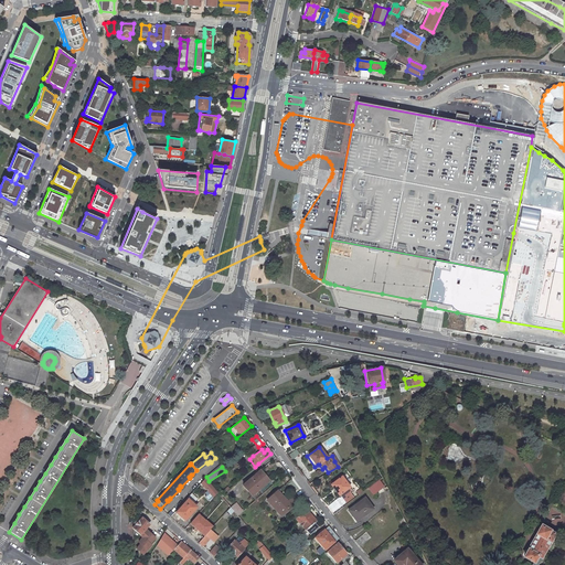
[(242,487),(251,497),(268,481),(259,470),(242,487)]
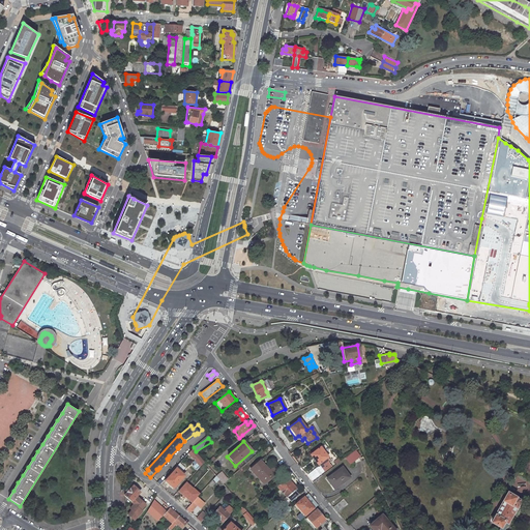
[(319,447),(308,455),(316,465),(317,464),(319,467),(327,461),(326,458),(319,447)]
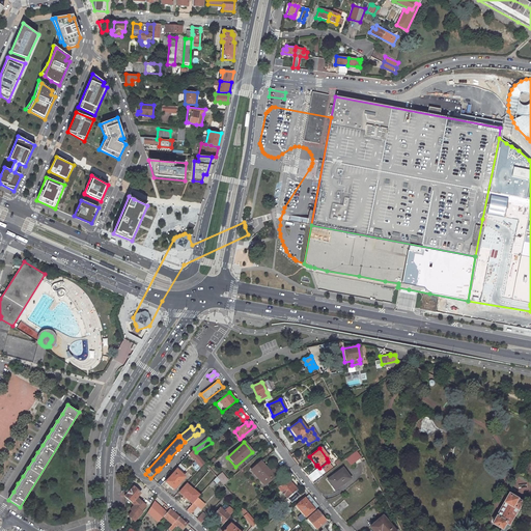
[(191,450),(188,454),(199,468),(203,464),(196,454),(191,450)]
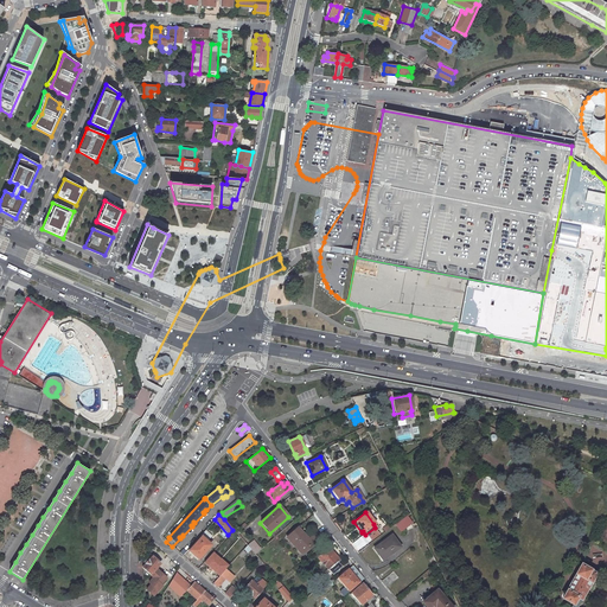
[(395,524),(400,531),(410,523),(406,516),(395,524)]
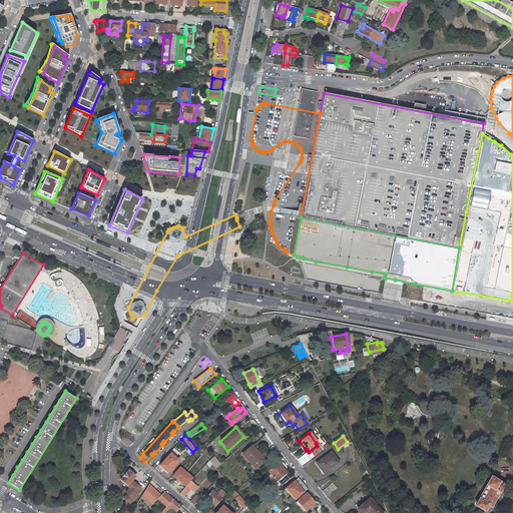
[(173,448),(170,452),(175,457),(179,453),(173,448)]
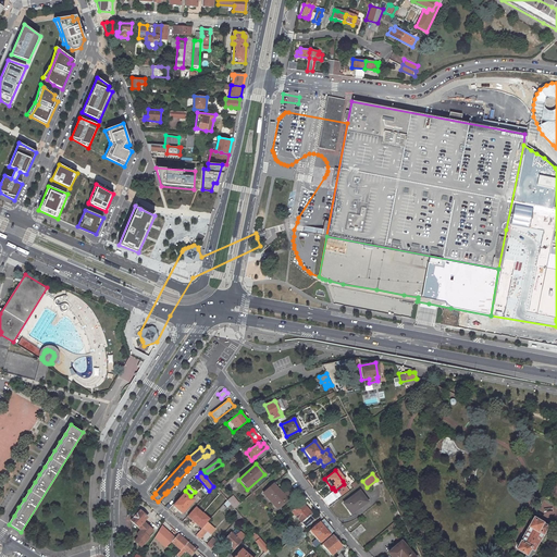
[(273,486),(264,494),(272,503),(271,504),(275,509),(289,496),(285,492),(282,495),(273,486)]
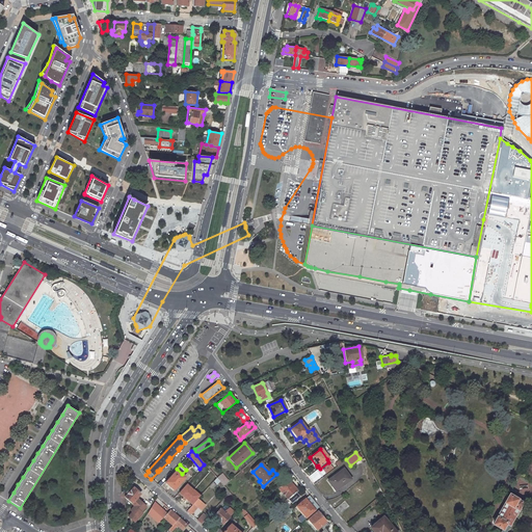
[(343,469),(327,481),(335,490),(342,484),(343,485),(350,480),(343,469)]
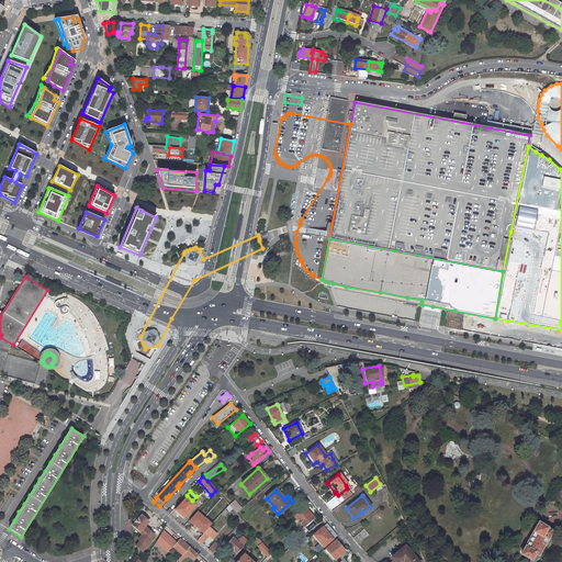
[(192,505),(184,497),(175,509),(183,517),(189,512),(188,510),(192,505)]
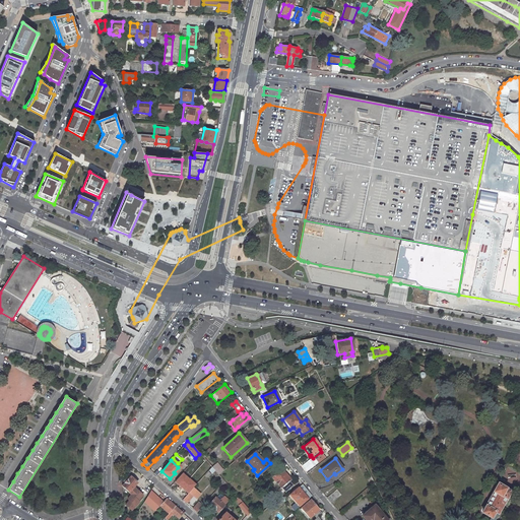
[(221,471),(215,463),(210,467),(214,471),(217,474),(221,471)]
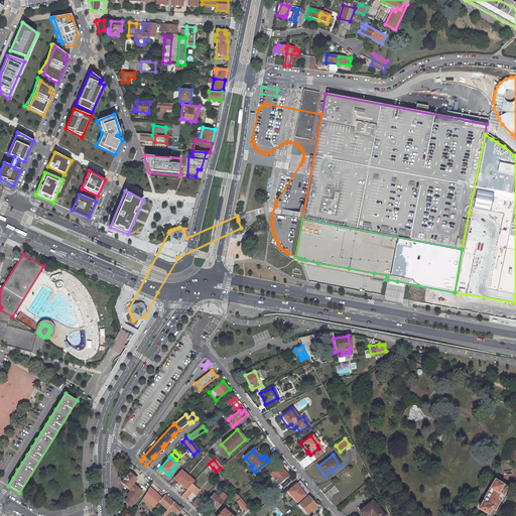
[(309,466),(306,461),(300,466),(299,466),(303,471),(309,466)]
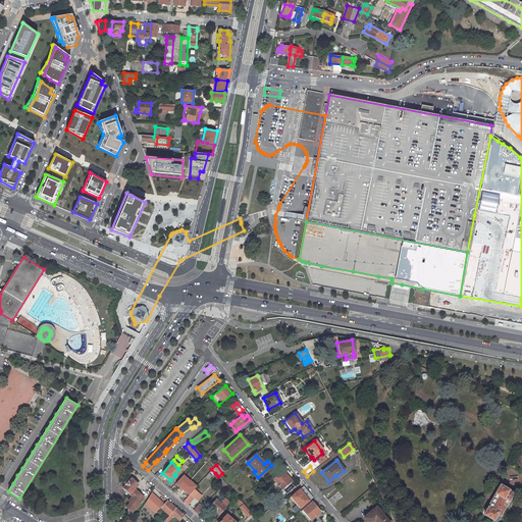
[(281,471),(271,480),(284,496),(293,488),(289,483),(291,482),(281,471)]
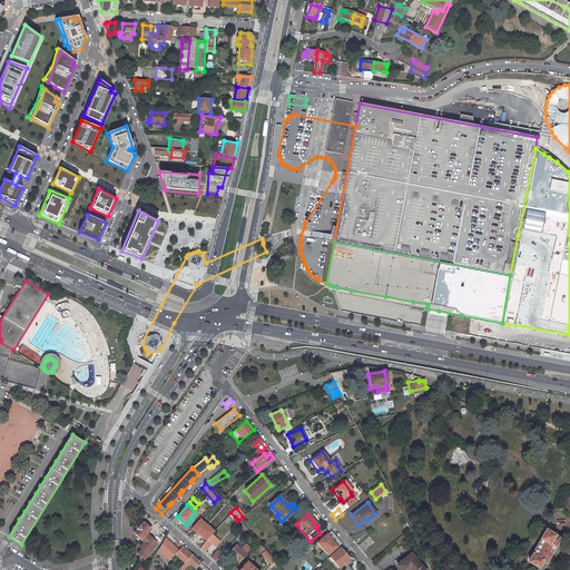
[(189,539),(202,524),(197,521),(184,534),(189,539)]
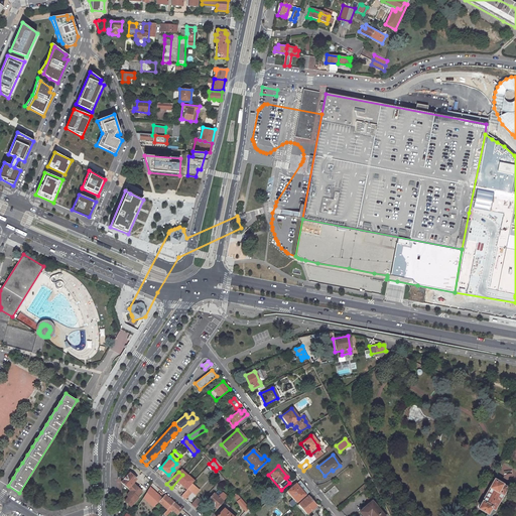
[(126,477),(124,475),(121,479),(120,481),(121,482),(130,490),(126,495),(128,496),(124,500),(130,506),(138,498),(137,496),(142,491),(133,483),(137,479),(130,473),(126,477)]
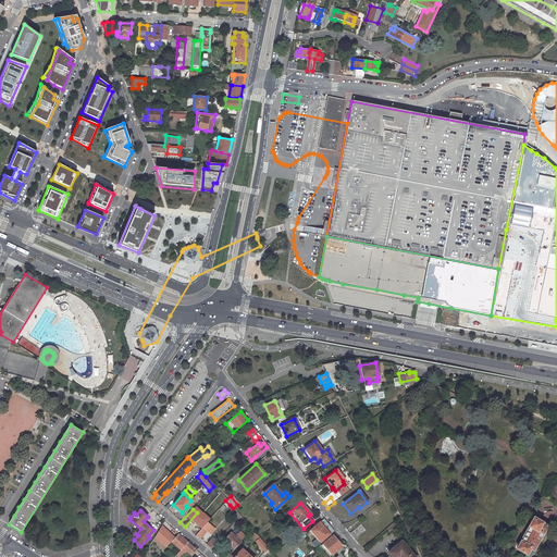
[(198,522),(190,531),(195,535),(202,527),(203,527),(202,525),(206,522),(201,519),(198,522)]
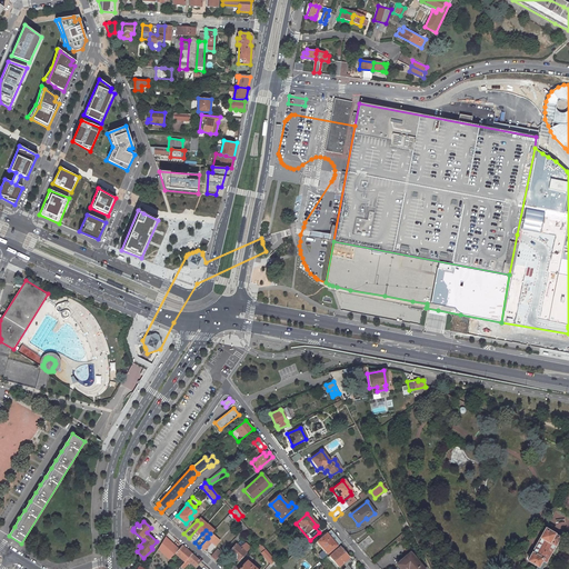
[(560,539),(547,531),(546,533),(543,532),(541,537),(542,538),(529,561),(539,567),(538,568),(545,568),(548,563),(547,562),(560,539)]
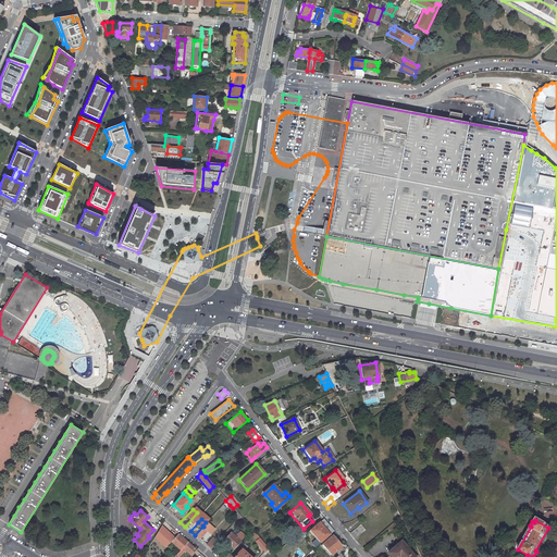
[(199,539),(206,531),(209,534),(213,530),(209,527),(206,522),(202,525),(203,527),(202,527),(195,535),(198,539),(199,539)]
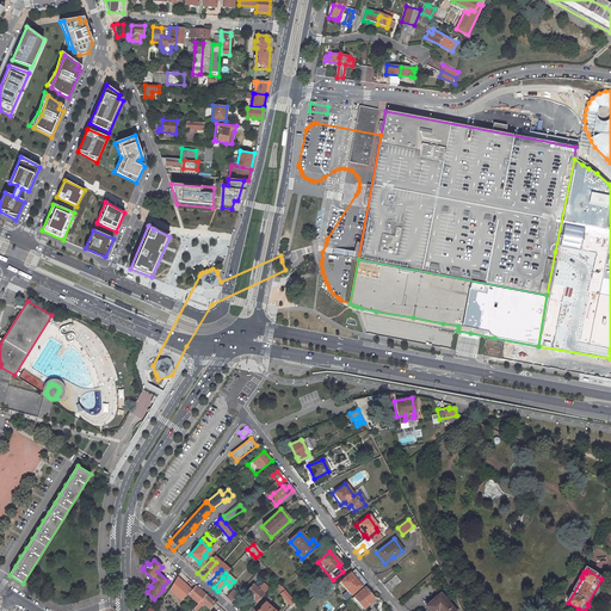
[(349,574),(339,582),(350,596),(359,586),(349,574)]
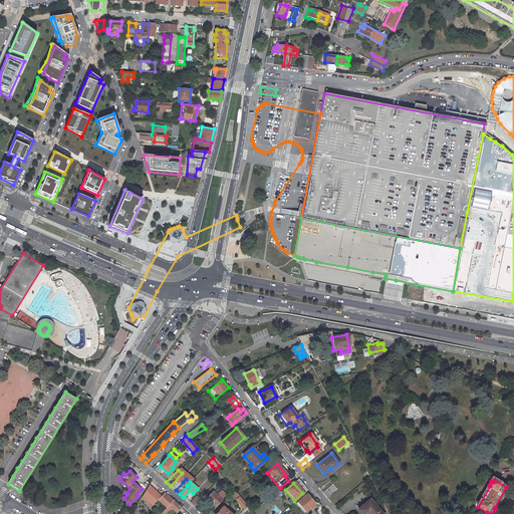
[(148,485),(141,496),(151,505),(159,496),(154,491),(148,485)]
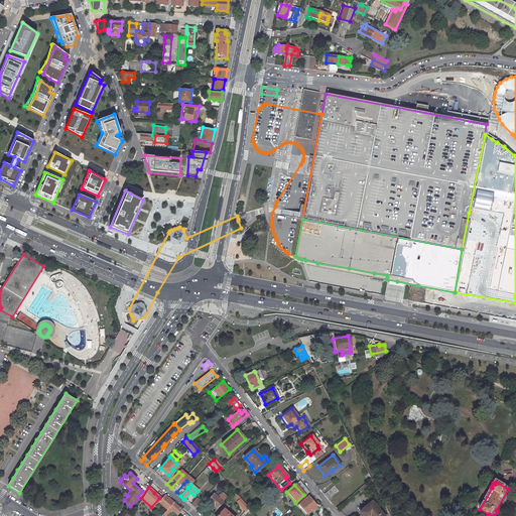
[(323,492),(321,493),(327,499),(328,499),(335,493),(330,487),(323,492)]
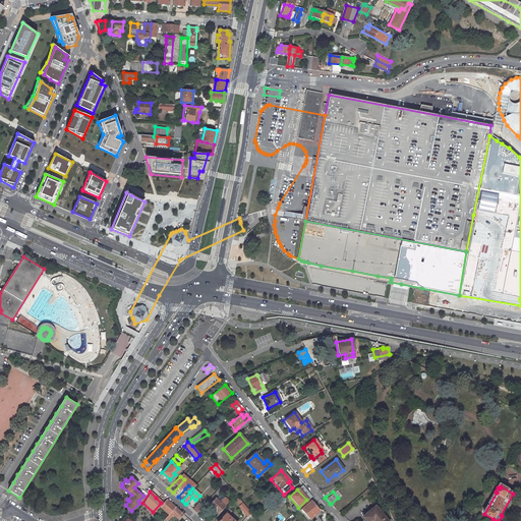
[(245,516),(241,520),(244,520),(250,515),(236,498),(233,502),(238,506),(237,507),(245,516)]
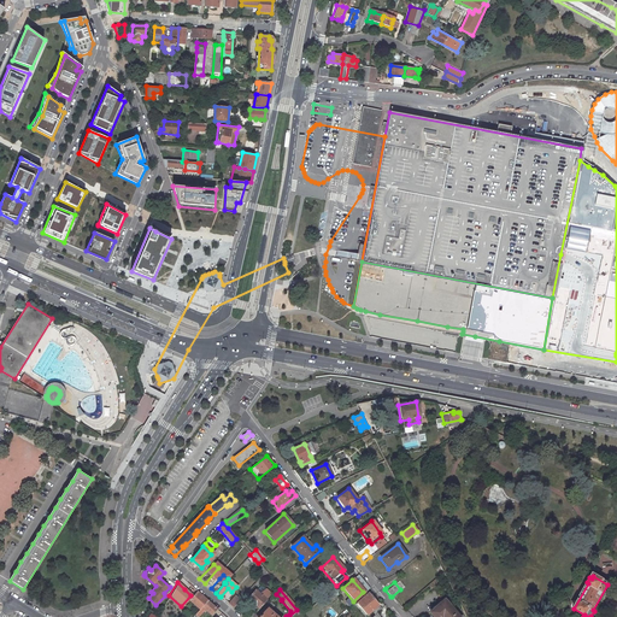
[(254,591),(247,598),(258,607),(264,600),(254,591)]
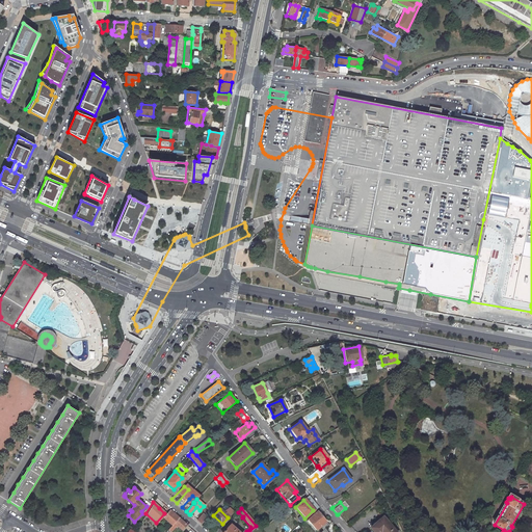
[(169,510),(162,517),(170,525),(177,517),(169,510)]
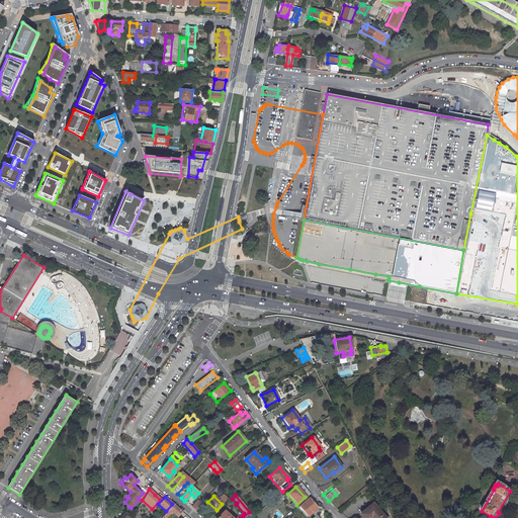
[(313,517),(311,517),(317,517),(315,515),(318,512),(307,499),(297,507),(306,516),(310,513),(313,517)]
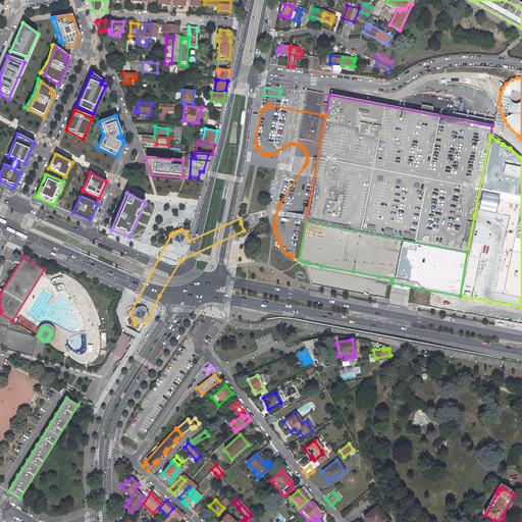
[(199,512),(202,508),(198,505),(193,511),(195,512),(196,514),(199,512)]
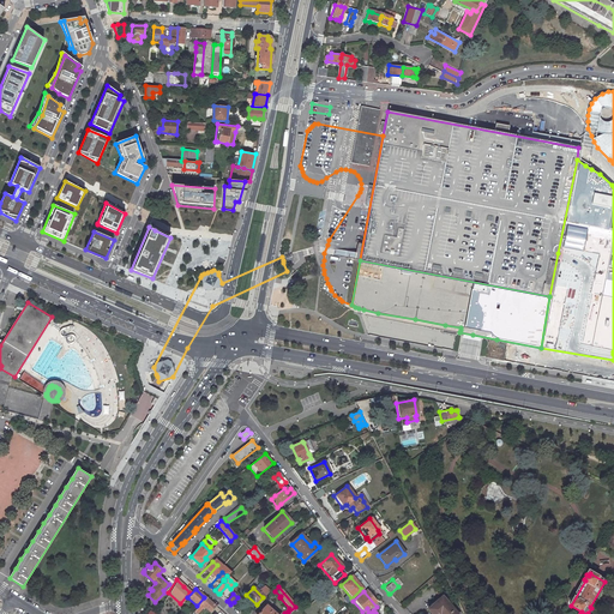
[(203,606),(209,612),(215,606),(204,597),(197,606),(192,611),(192,612),(196,613),(203,606)]
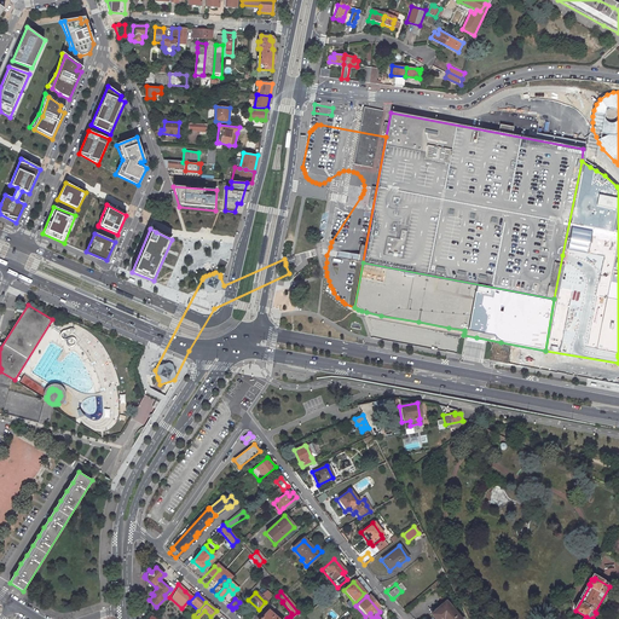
[(457,618),(444,603),(429,614),(433,618),(457,618)]
